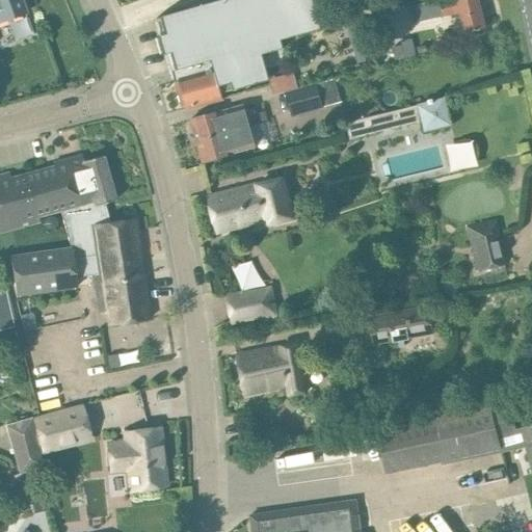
[(0,0),(0,22),(26,14),(21,0),(0,0)]
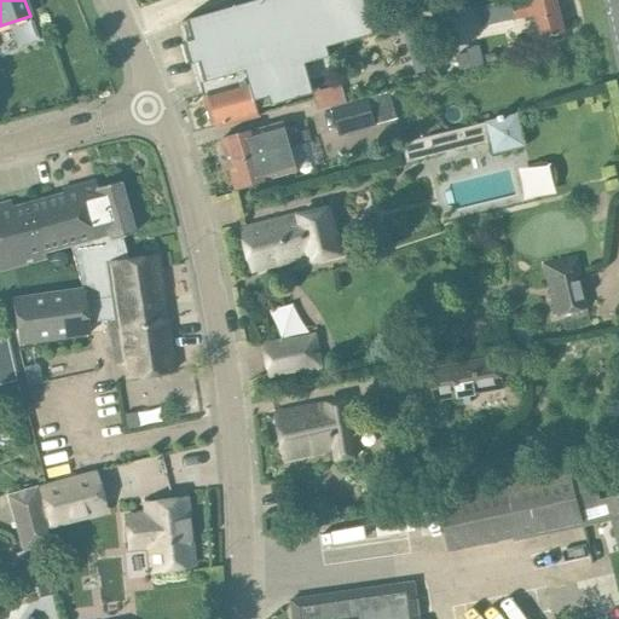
[(189,41),(183,44),(187,63),(195,62),(200,61),(207,84),(255,70),(258,80),(330,59),(330,58),(351,52),(347,40),(372,33),(363,0),(256,0),(207,15),(183,21),(184,22),(184,23),(190,22),(195,40),(189,41)]
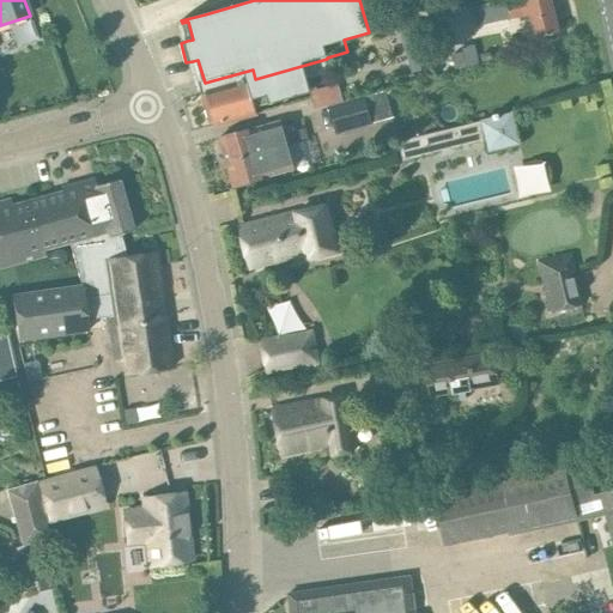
[(505,0),(472,7),(477,26),(530,14),(536,37),(559,32),(551,0),(517,0),(507,2),(505,0)]
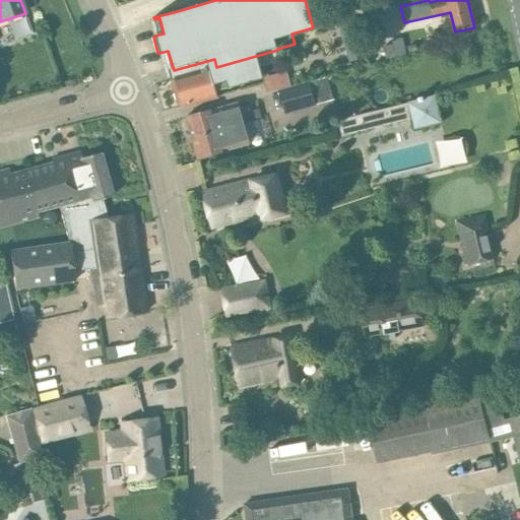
[(176,80),(183,106),(202,100),(217,95),(214,84),(220,82),(220,84),(243,79),(243,82),(261,77),(258,67),(281,61),(277,50),(216,67),(214,59),(174,70),(176,77),(171,79),(172,81),(176,80)]
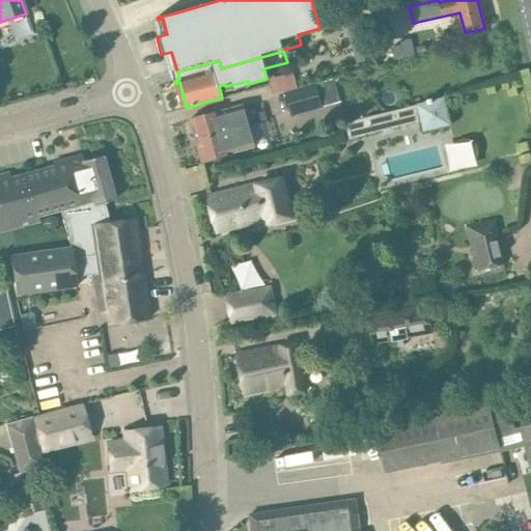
[(284,91),(298,87),(292,72),(269,79),(273,95),(284,92),(285,92),(284,91)]
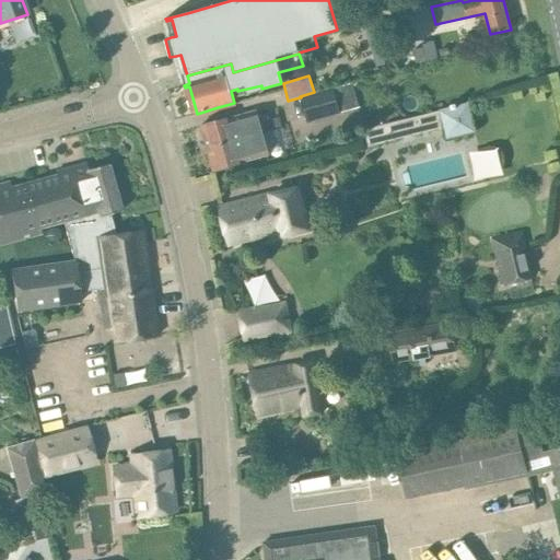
[(307,124),(353,109),(347,84),(301,97),(300,97),(307,124)]
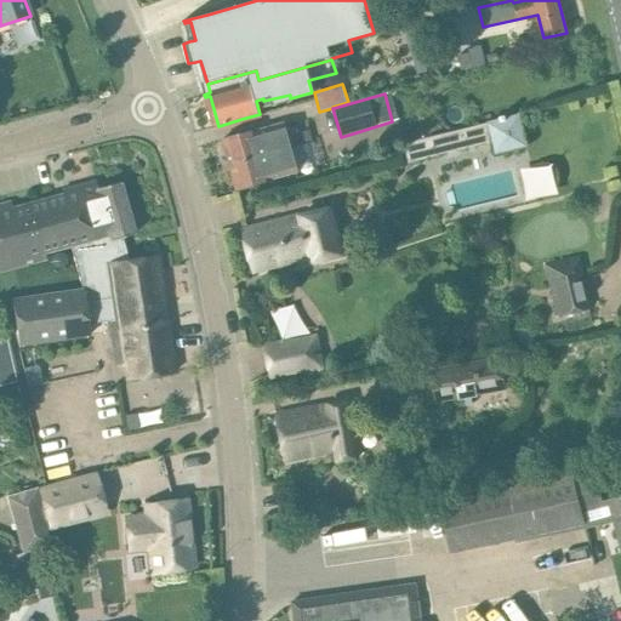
[(528,147),(519,113),(486,121),(486,123),(396,146),(398,157),(406,154),(409,163),(491,143),(494,155),(528,147)]
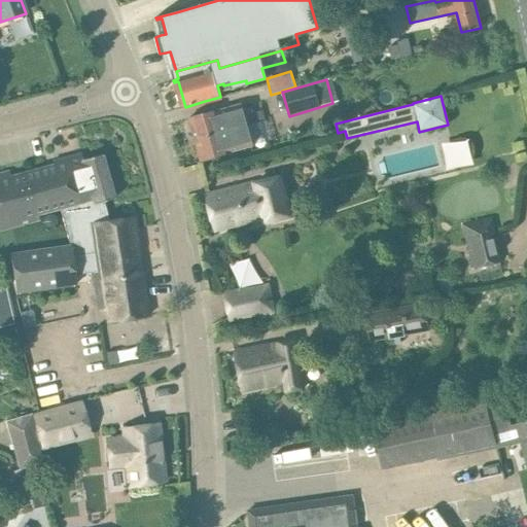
[(242,103),(188,118),(195,141),(248,125),(242,103)]
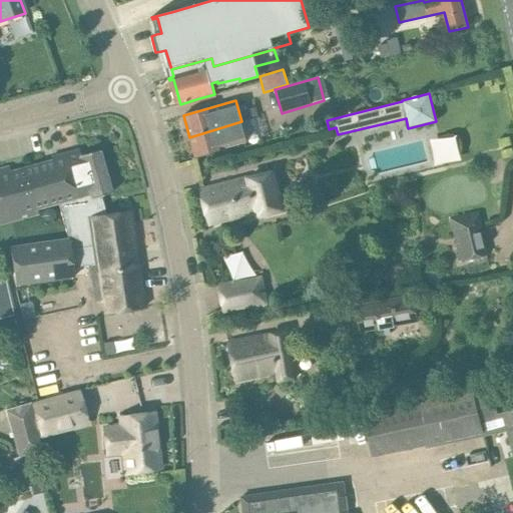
[(189,137),(195,157),(247,142),(241,121),(189,137)]
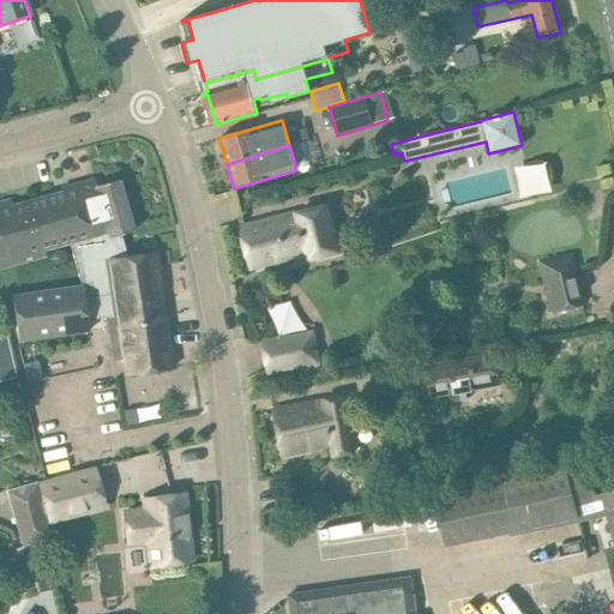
[(516,166),(522,197),(554,191),(548,160),(516,166)]
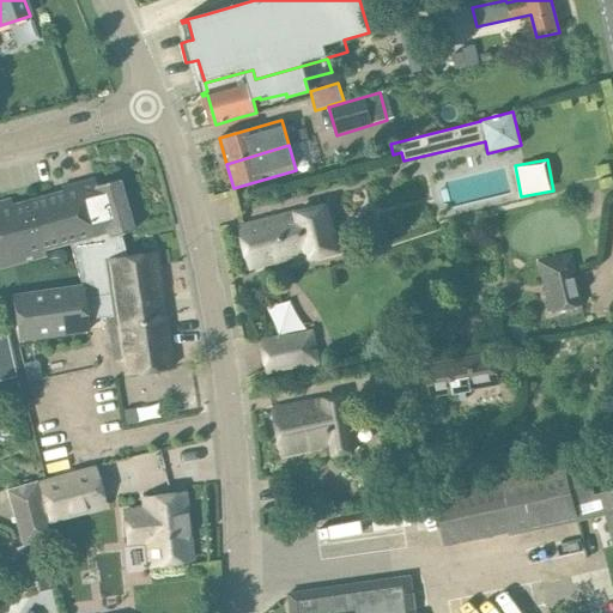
[(107,311),(114,362),(123,359),(126,374),(173,368),(155,252),(126,255),(121,234),(133,230),(119,180),(96,186),(93,178),(60,188),(61,192),(12,205),(10,199),(0,201),(0,266),(46,254),(44,248),(70,242),(82,284),(12,293),(19,340),(90,329),(87,314),(107,311)]
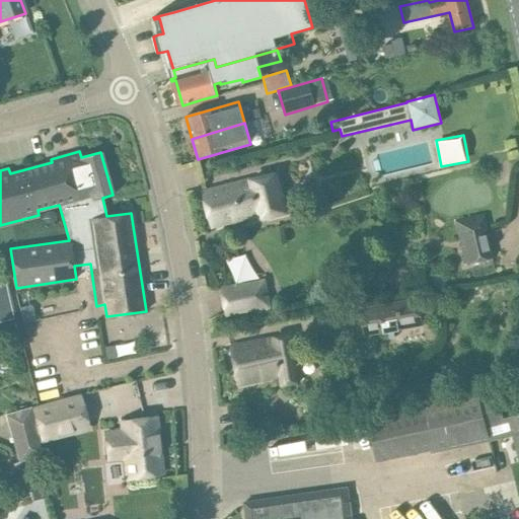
[(203,192),(212,226),(261,215),(262,219),(286,213),(277,173),(203,192)]
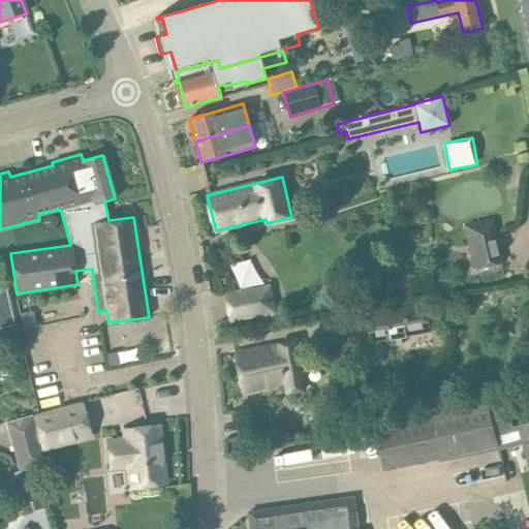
[(464,226),(474,270),(503,262),(493,219),(464,226)]
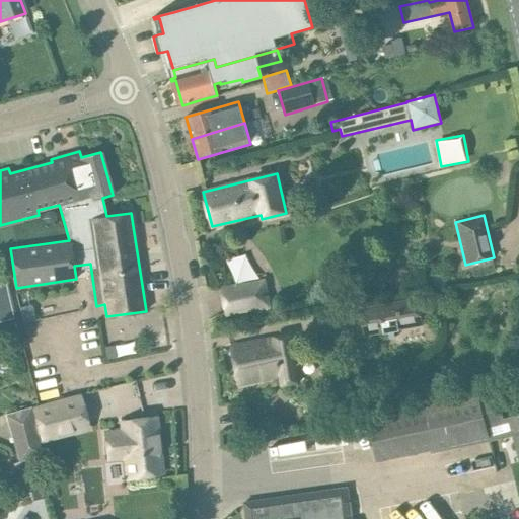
[(442,269),(426,275),(430,286),(446,280),(442,269)]
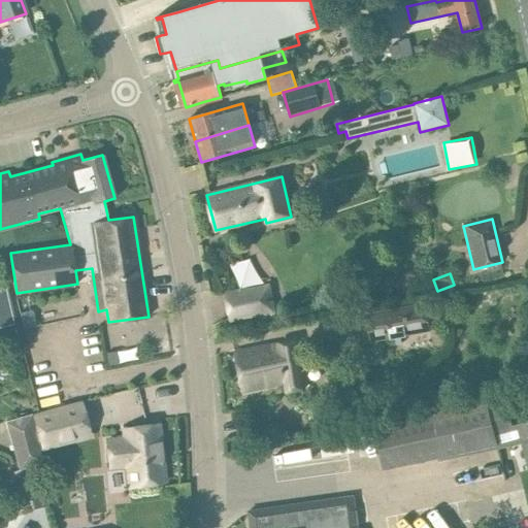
[(269,288),(227,296),(231,320),(273,312),(269,288)]
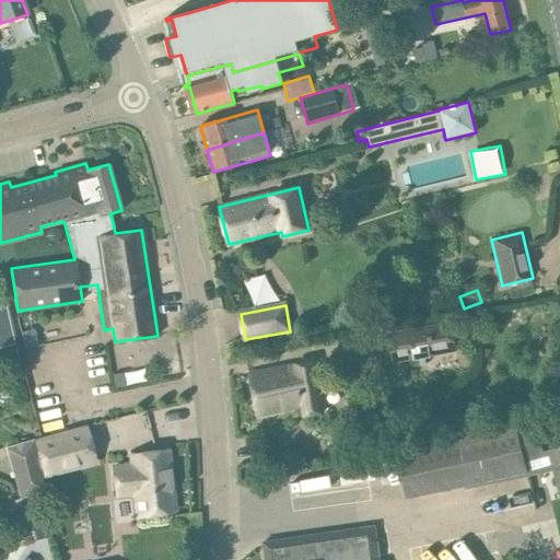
[(10,307),(0,308),(0,347),(14,346),(10,307)]
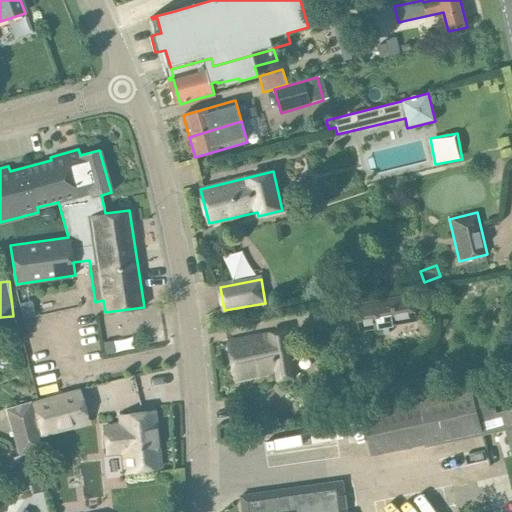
[(412,295),(354,304),(358,333),(383,328),(384,334),(390,333),(389,327),(419,321),(416,311),(412,295)]
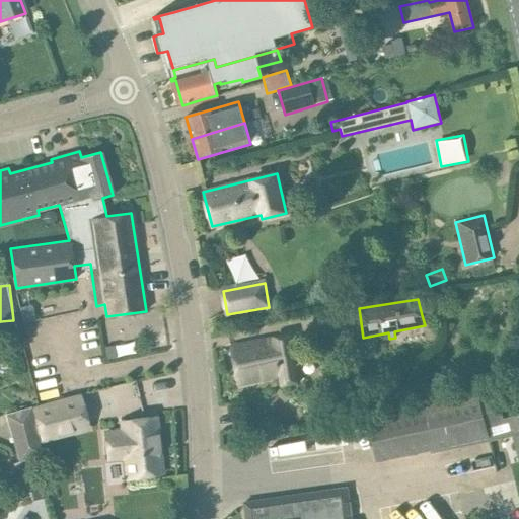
[(250,343),(231,348),(239,384),(281,376),(282,385),(299,382),(291,335),(250,343)]
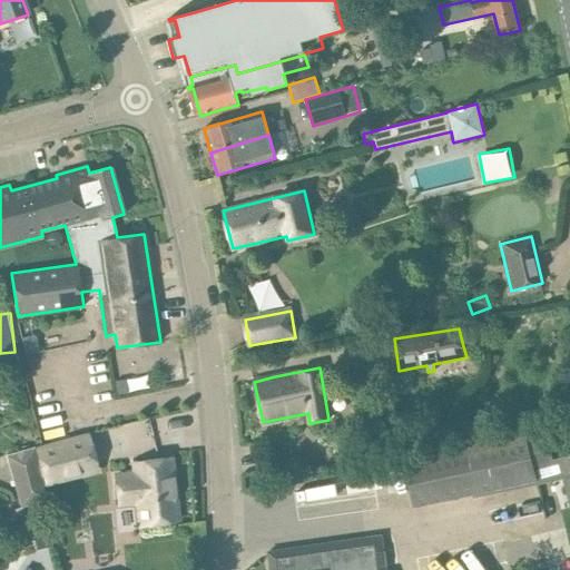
[(367,369),(350,371),(352,390),(371,386),(367,369)]
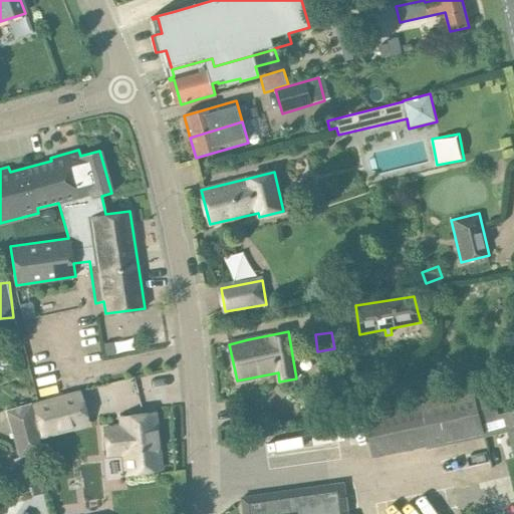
[(513,452),(513,410),(508,412),(498,415),(491,387),(474,392),(482,420),(484,420),(489,438),(509,433),(513,452)]
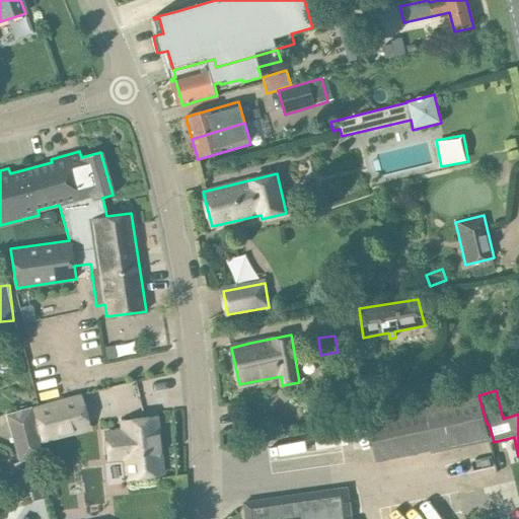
[(80,392),(31,408),(39,444),(88,430),(80,392)]
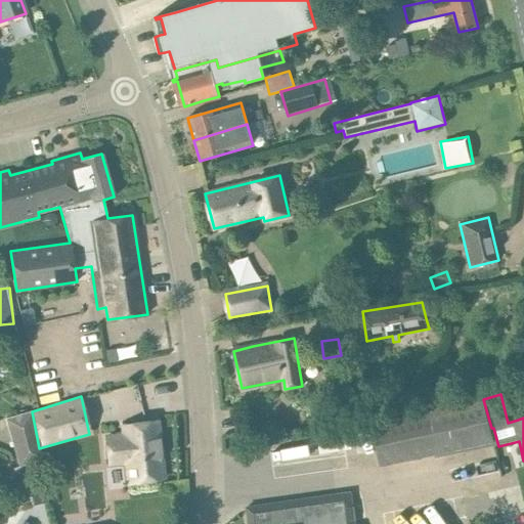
[(32,411),(5,420),(19,466),(42,459),(39,448),(32,411)]
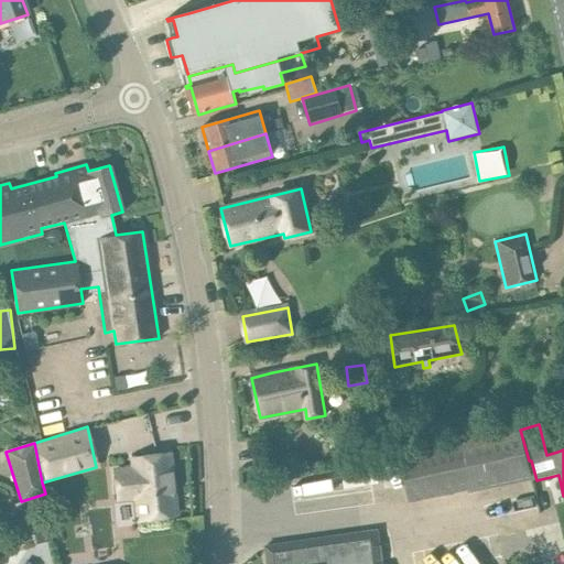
[(130,465),(112,467),(117,502),(138,500),(139,519),(175,514),(170,454),(129,457),(130,465)]
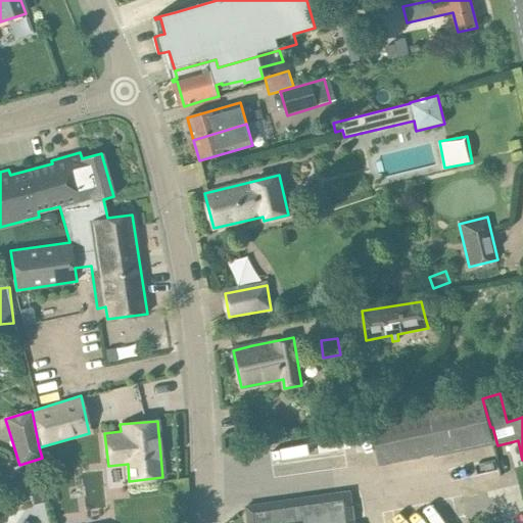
[(84,478),(82,511),(102,512),(104,479),(84,478)]
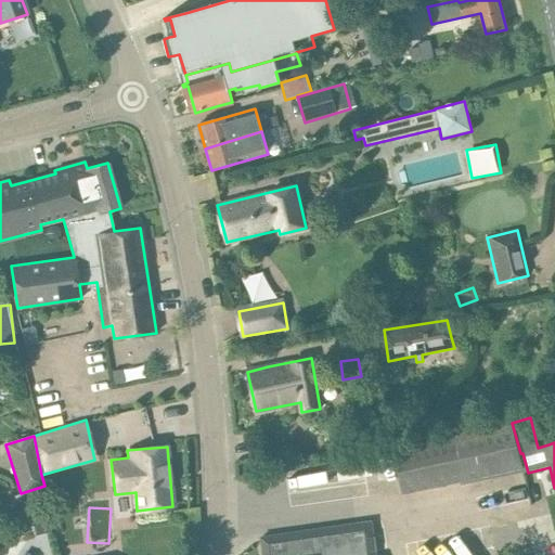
[(375,554),(376,553),(372,521),(282,534),(261,538),(262,554),(375,554)]
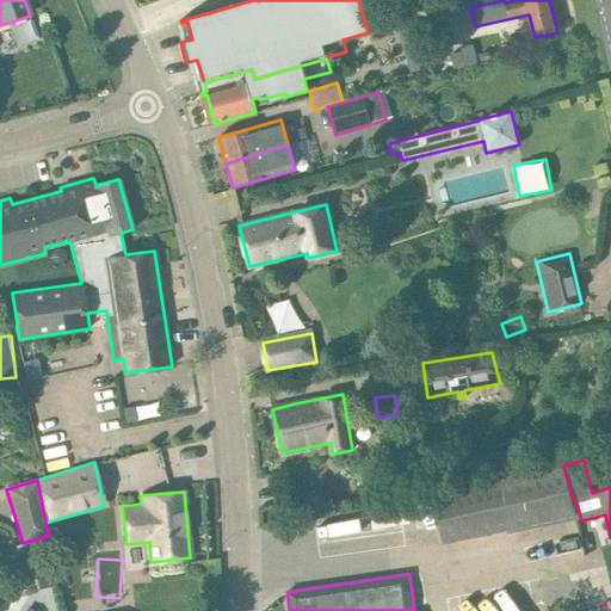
[(529,610),(517,597),(499,610),(529,610)]
